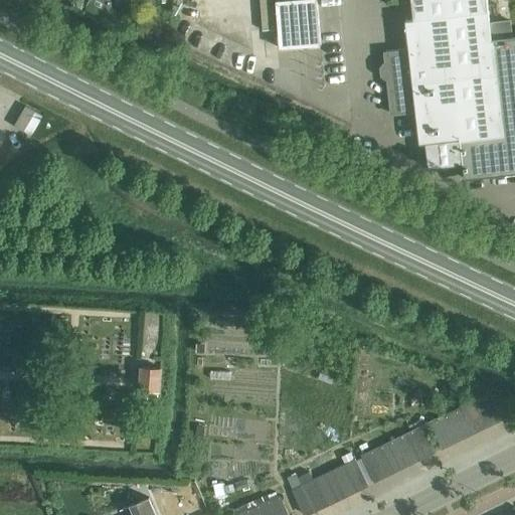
[(410,0),(412,18),(405,19),(408,49),(384,52),(385,62),(383,63),(380,66),(381,74),(385,77),(387,77),(391,114),(415,111),(419,142),(424,142),(427,168),(462,164),(464,178),(514,172),(514,36),(491,39),(486,0),(410,0)]
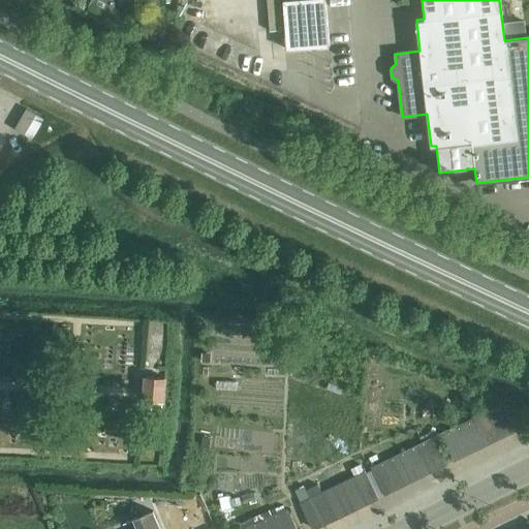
[(310,9),(309,7),(284,9),(289,60),(314,58),(313,56),(325,55),(325,57),(330,56),(325,6),(321,6),(322,8),(310,9)]
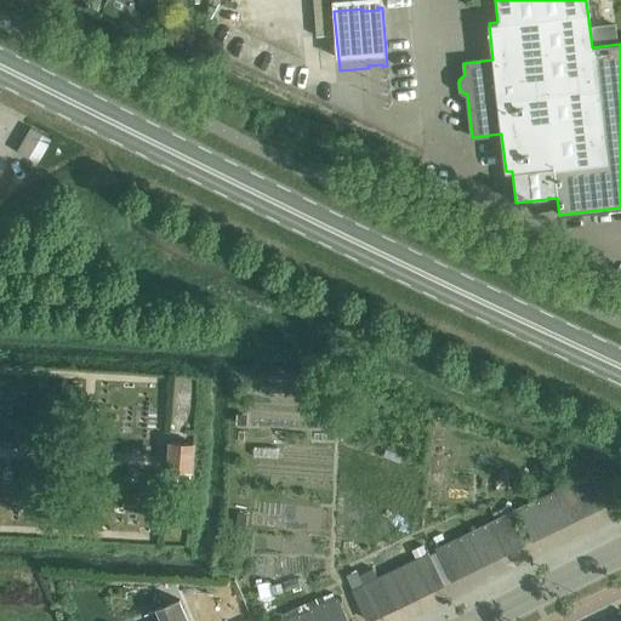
[(12,126),(23,142),(47,124),(35,108),(12,126)]
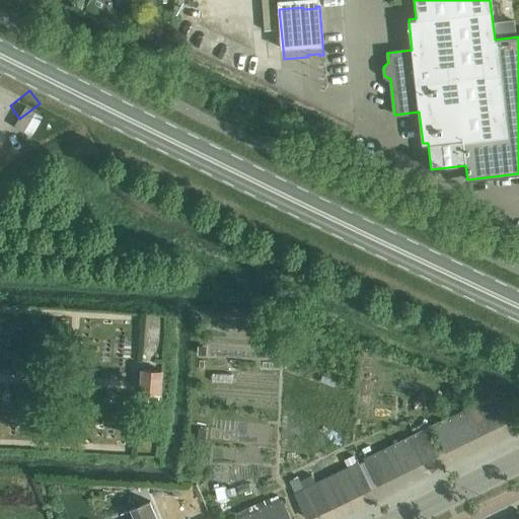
[(140,391),(160,393),(162,369),(142,367),(140,391)]
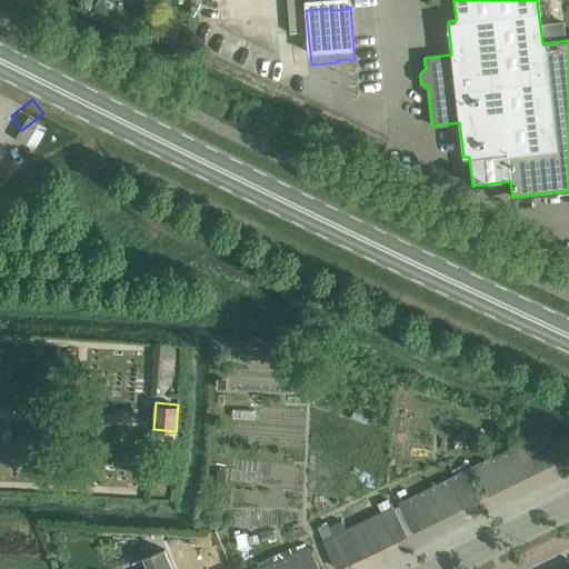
[(530,438),(543,466),(555,460),(541,432),(530,438)]
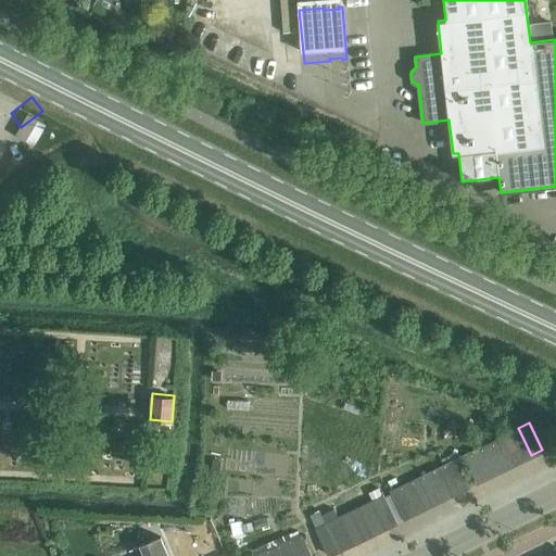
[(520,460),(531,455),(518,428),(507,433),(520,460)]
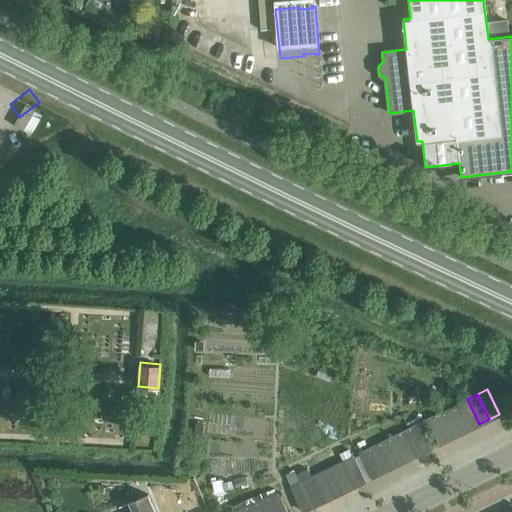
[(469,428),(479,424),(467,399),(457,404),(469,428)]
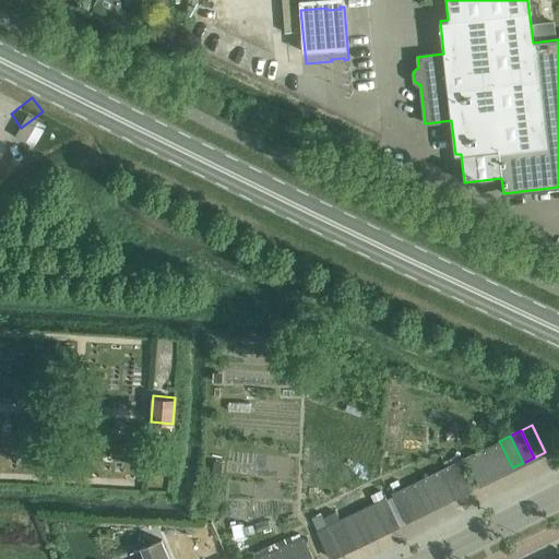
[(501,473),(512,467),(499,441),(488,447),(501,473)]
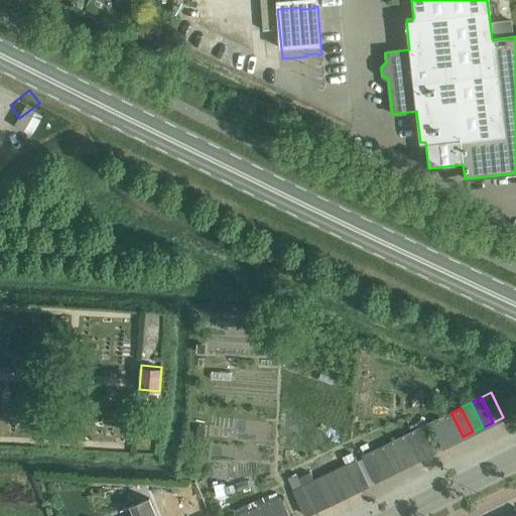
[(454,441),(463,436),(450,412),(440,417),(454,441)]
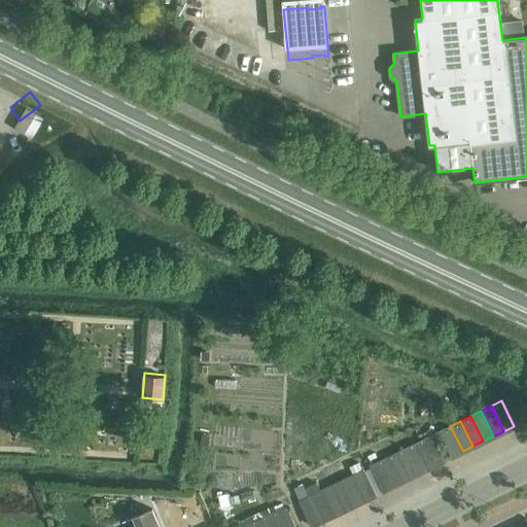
[(452,456),(463,451),(450,426),(440,431),(452,456)]
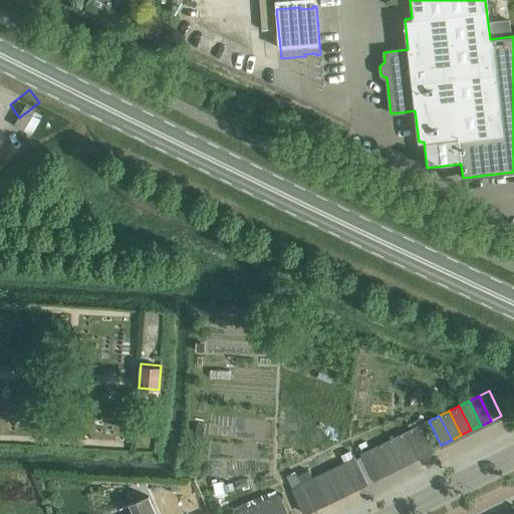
[(411,429),(423,454),(433,449),(421,424),(411,429)]
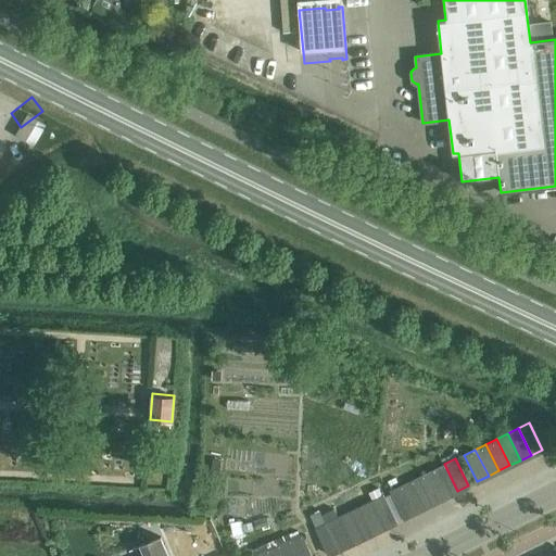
[(446,496),(457,491),(444,464),(433,469),(446,496)]
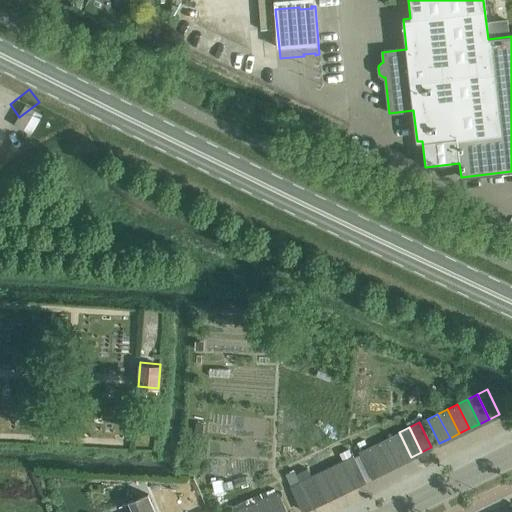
[(401,462),(411,457),(399,432),(389,437),(401,462)]
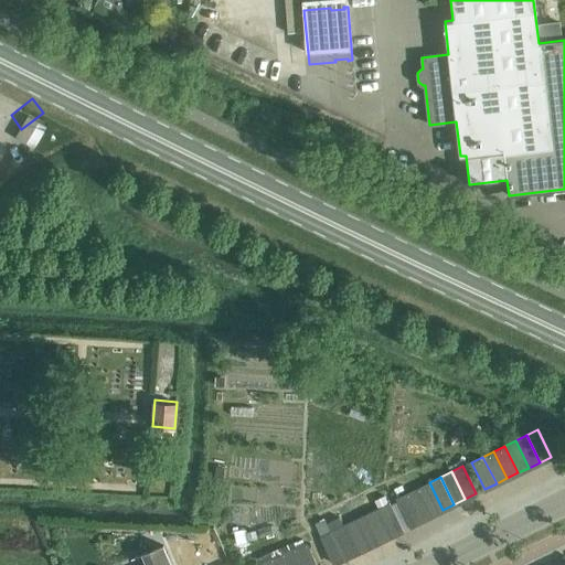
[(432,515),(443,510),(429,482),(418,488),(432,515)]
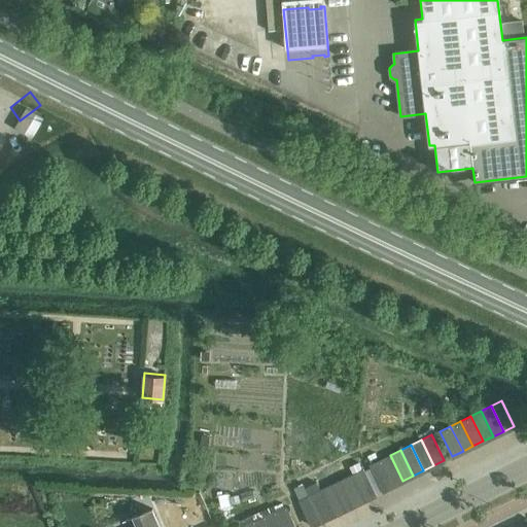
[(392,486),(402,481),(390,455),(380,460),(392,486)]
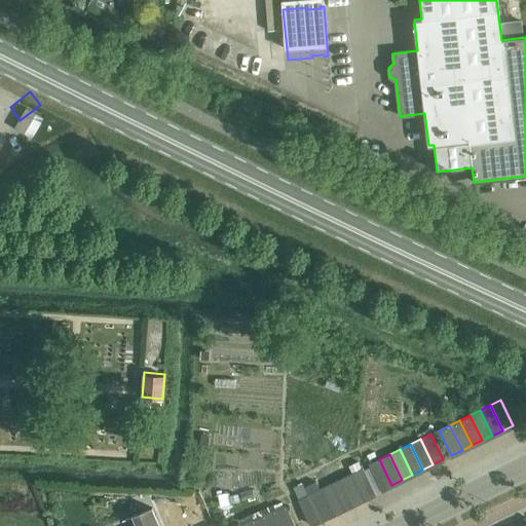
[(381,490),(391,485),(379,459),(369,464),(381,490)]
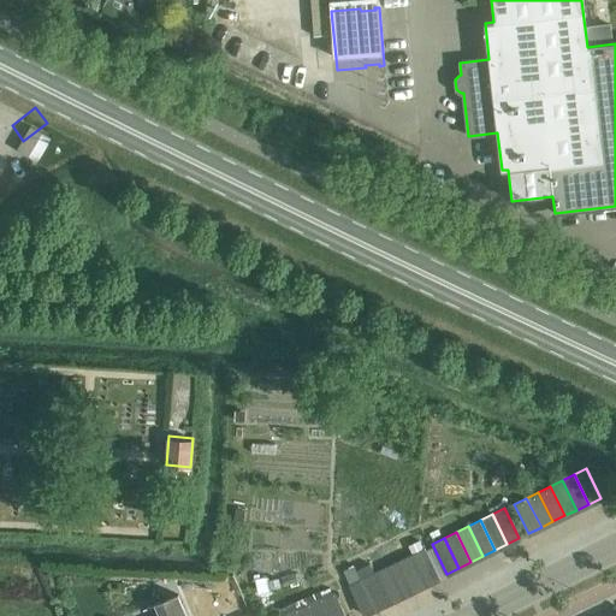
[(410,555),(426,584),(438,578),(424,548),(410,555)]
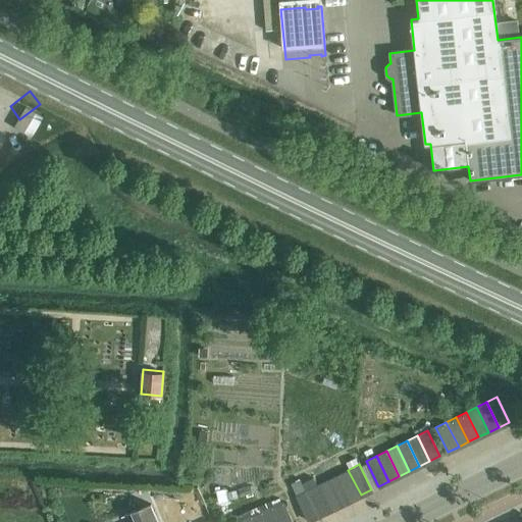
[(350,501),(361,494),(348,470),(338,475),(350,501)]
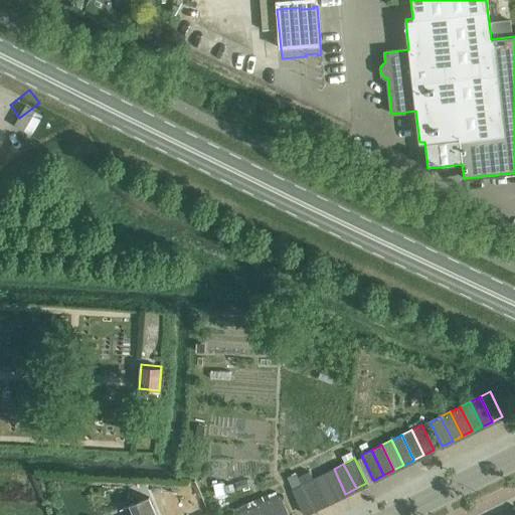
[(335,499),(345,494),(334,469),(323,474),(335,499)]
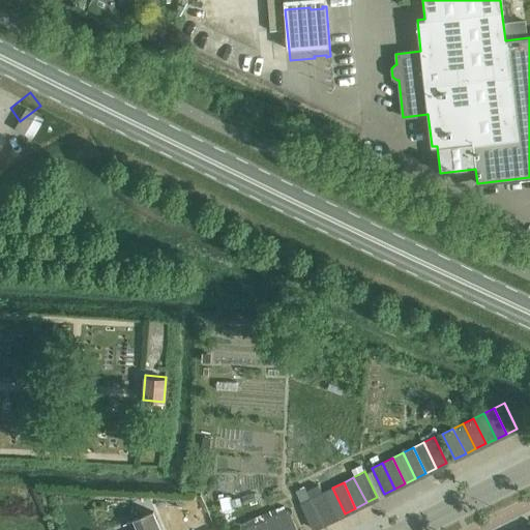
[(334,519),(345,513),(332,488),(322,493),(334,519)]
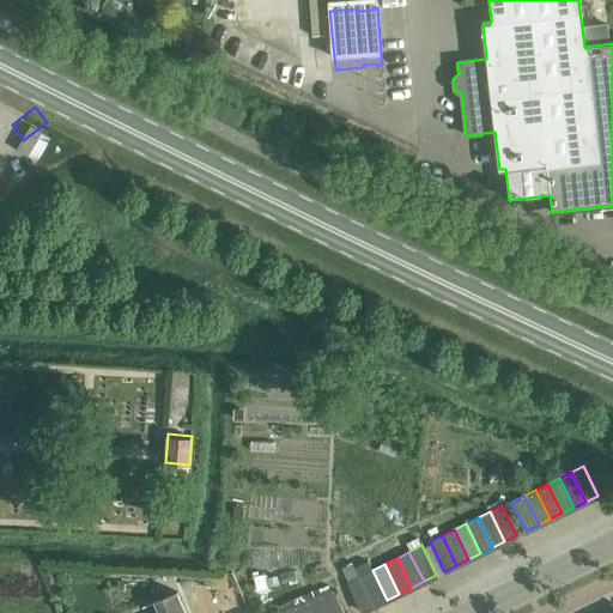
[(375,606),(387,600),(372,570),(360,576),(375,606)]
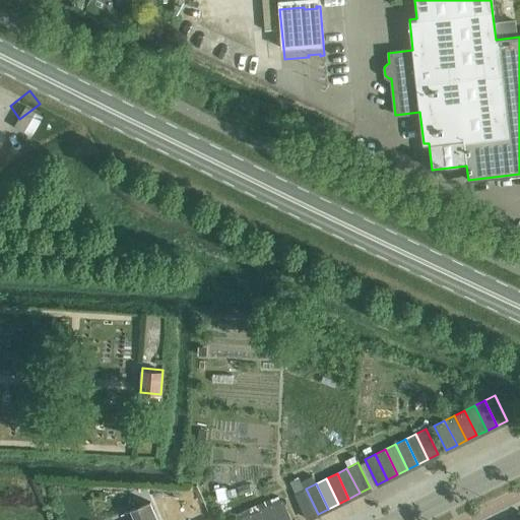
[(307,519),(318,514),(306,489),(294,495),(307,519)]
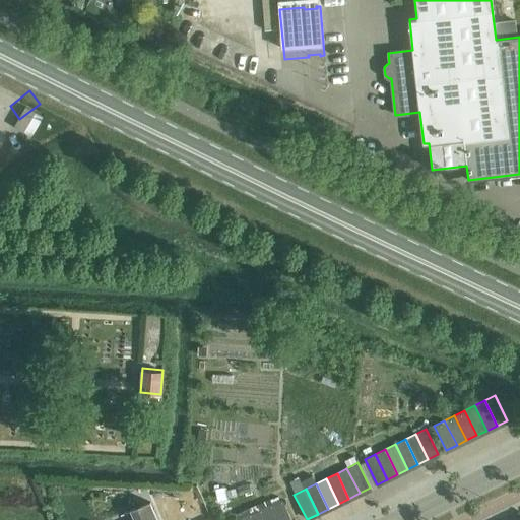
[(278,519),(271,505),(273,504),(269,497),(258,503),(265,519),(278,519)]
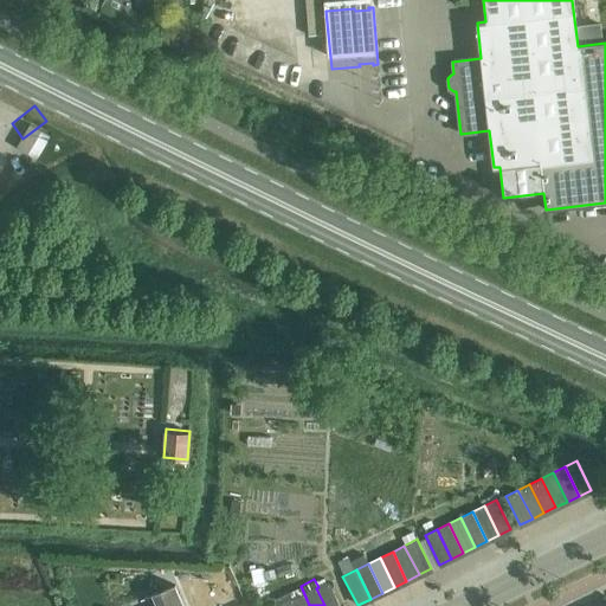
[(316,588),(324,605),(339,605),(329,582),(318,587),(316,588)]
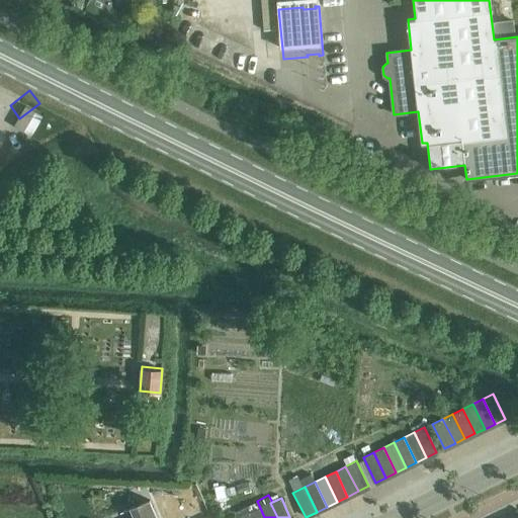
[(155,517),(149,501),(132,508),(136,517),(155,517)]
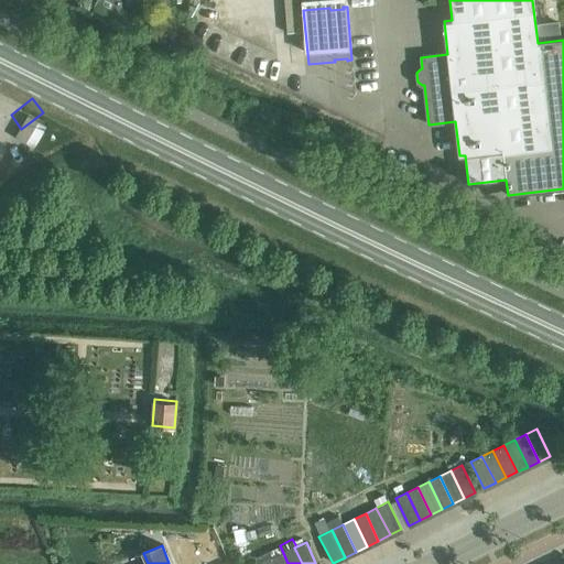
[(274,563),(288,563),(280,545),(269,550),(274,563)]
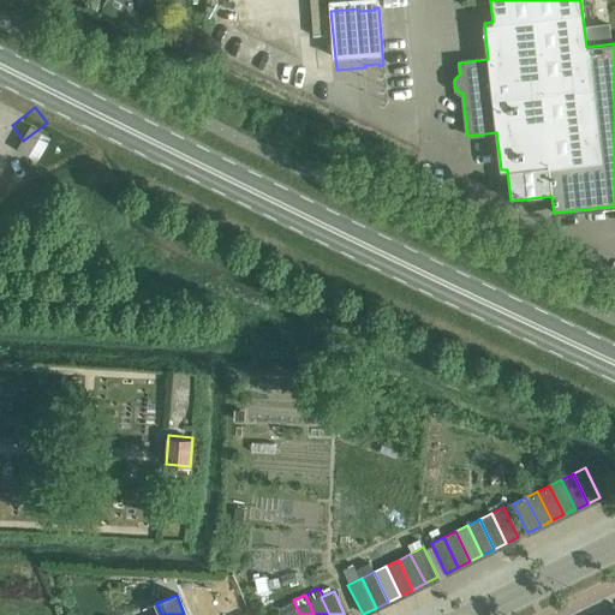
[(285,614),(299,614),(293,599),(278,607),(282,614),(285,614)]
